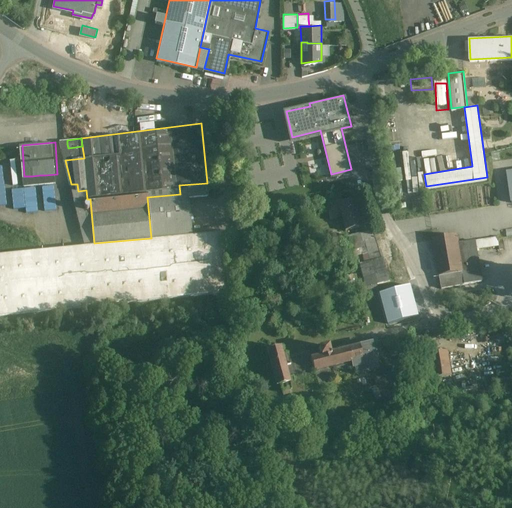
[(426,164),(435,163),(434,155),(425,157),(426,164)]
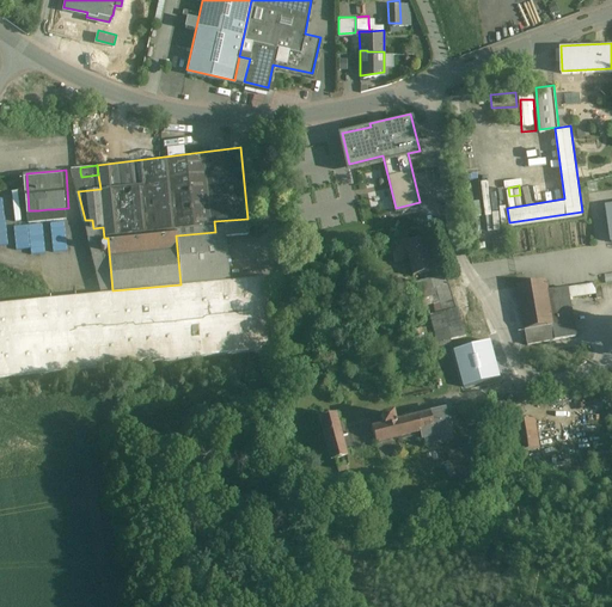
[(68,208),(54,209),(54,219),(69,218),(68,208)]
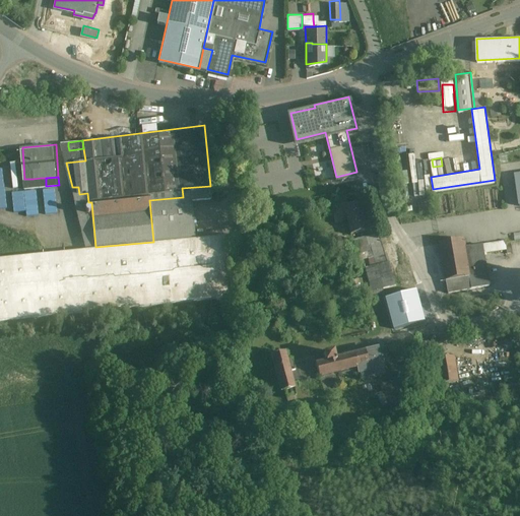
[(33,179),(24,179),(25,187),(34,187),(33,179)]
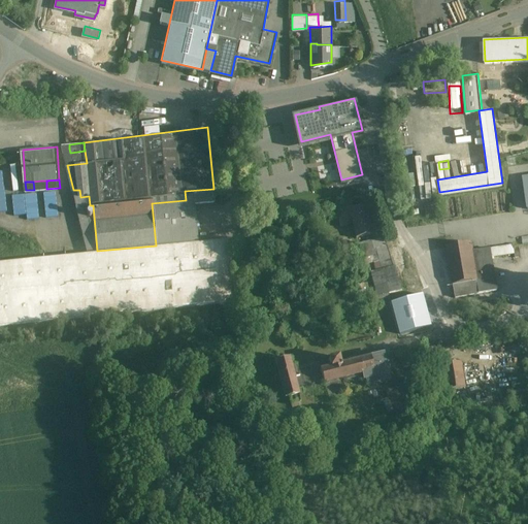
[(186,200),(152,203),(156,246),(97,251),(0,260),(0,320),(235,298),(229,238),(199,241),(195,201),(215,199),(213,189),(185,191),(186,200)]
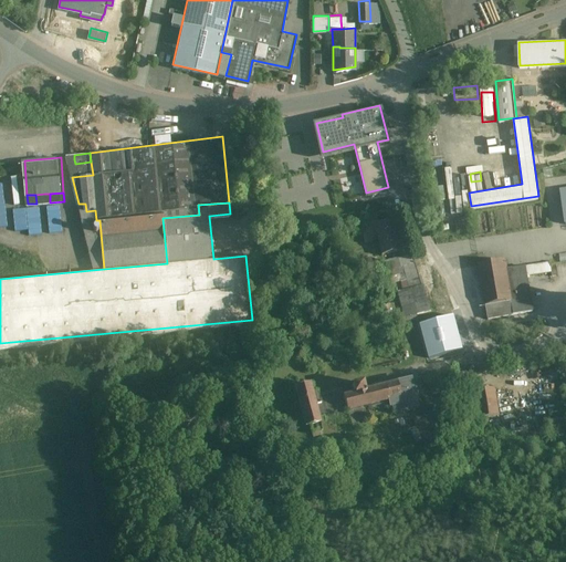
[(37,204),(28,204),(29,235),(39,233),(37,204)]
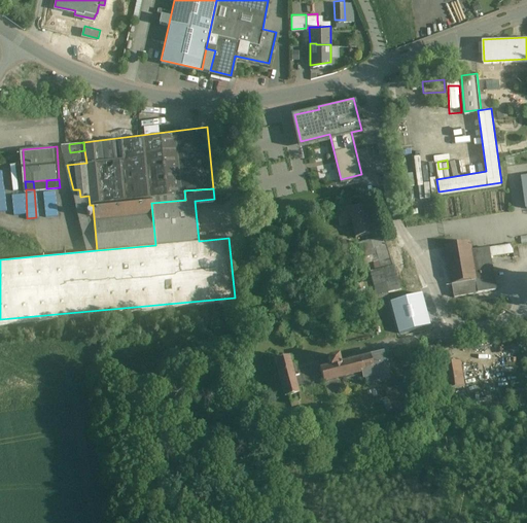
[(370,200),(353,204),(353,201),(337,205),(339,214),(352,211),(357,233),(377,229),(370,200)]
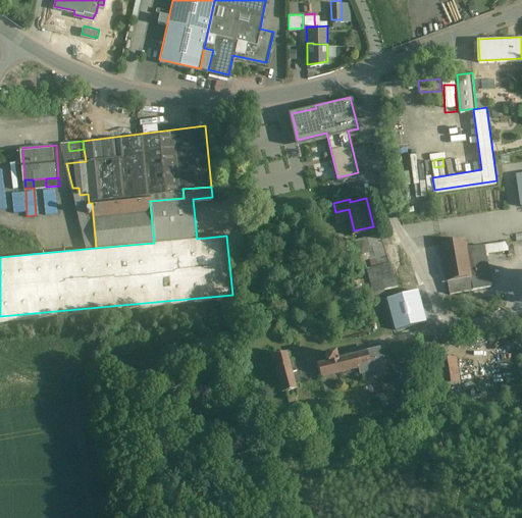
[(381,229),(355,236),(356,242),(364,253),(364,254),(373,288),(385,285),(397,281),(392,258),(388,259),(381,229)]
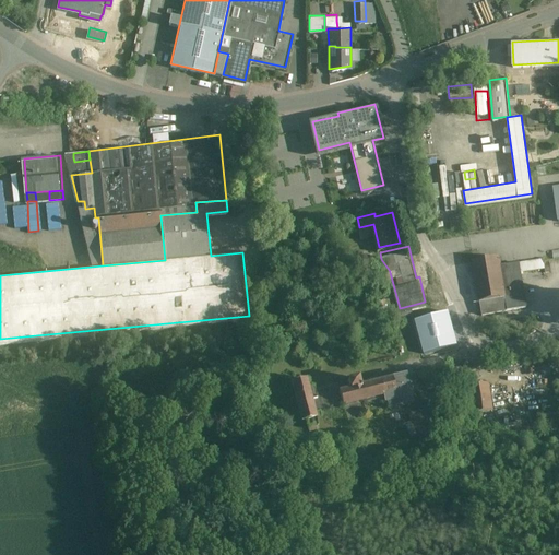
[(501,252),(474,257),(483,310),(526,303),(519,259),(502,261),(501,252)]
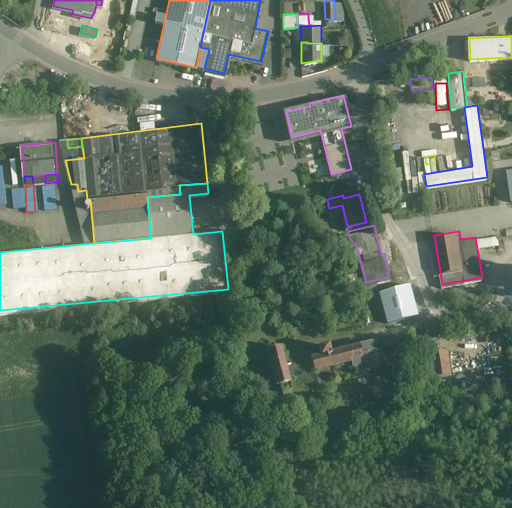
[(294,265),(283,267),(286,276),(289,275),(290,279),(295,277),(294,274),(298,273),(296,267),(294,268),(294,265)]
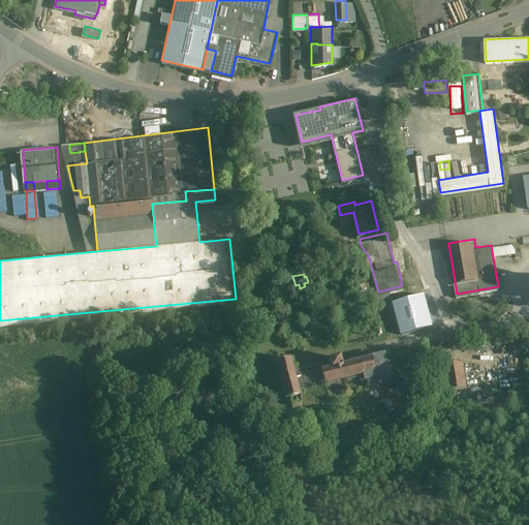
[(402,285),(391,288),(396,311),(395,311),(400,332),(414,329),(404,284),(402,285)]
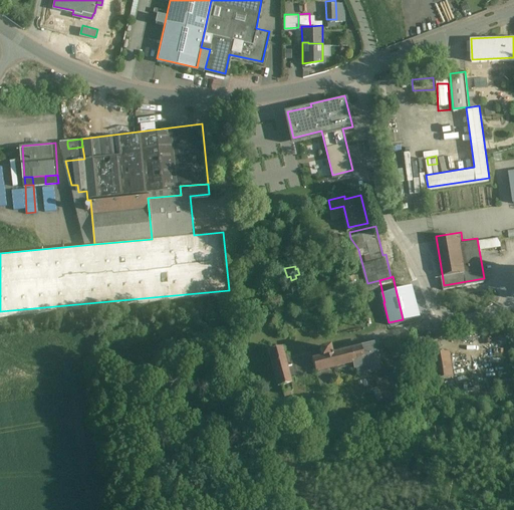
[(242,322),(234,323),(236,331),(243,330),(242,322)]
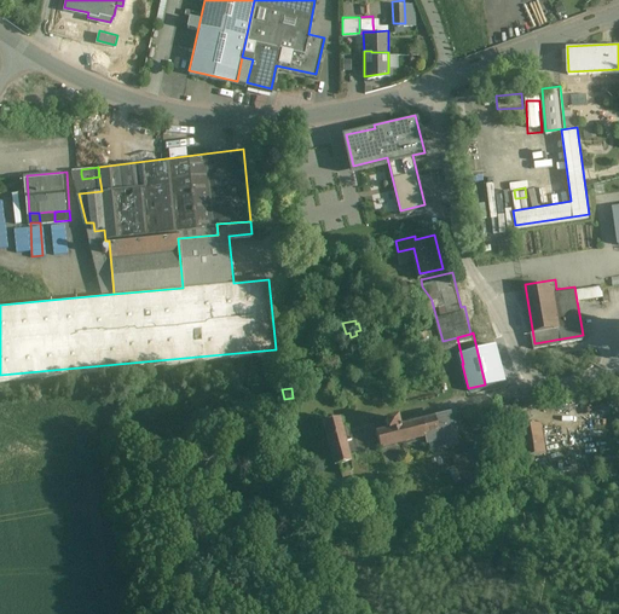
[(460,409),(449,411),(455,433),(466,430),(460,409)]
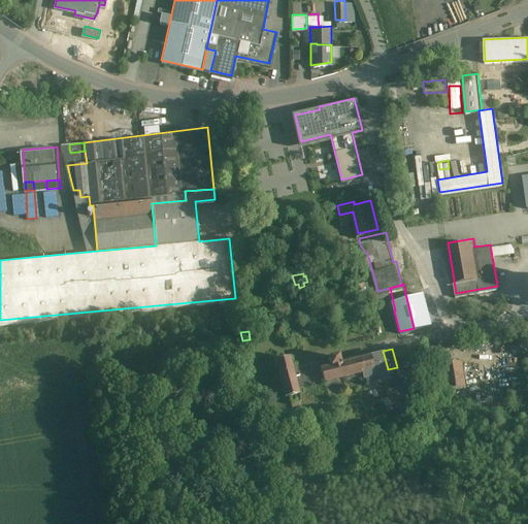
[(383,351),(370,354),(374,372),(386,370),(386,372),(388,372),(388,369),(383,351)]
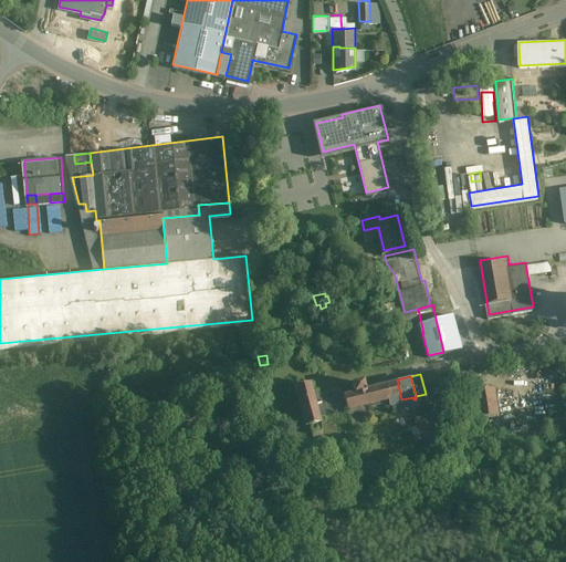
[(364,380),(353,382),(355,391),(344,394),(347,407),(387,397),(389,403),(401,399),(397,380),(366,387),(364,380)]
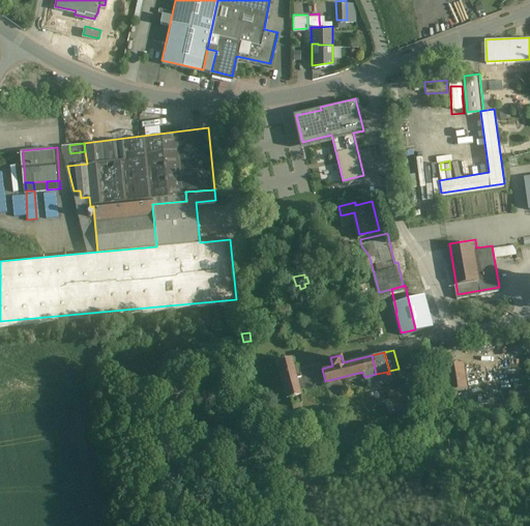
[(290,356),(275,359),(286,398),(289,397),(299,393),(297,387),(294,375),(299,374),(297,364),(292,366),(290,356)]
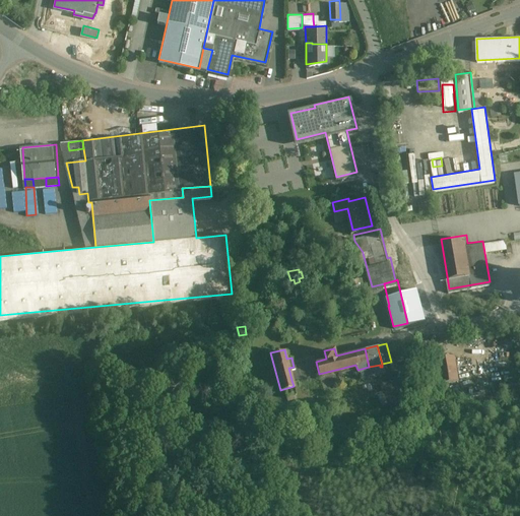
[(454,353),(428,358),(432,382),(458,378),(454,353)]
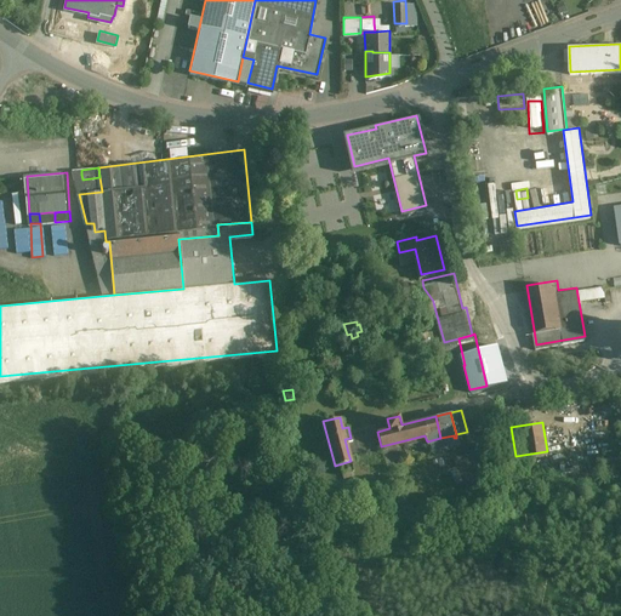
[(351,438),(345,439),(348,454),(381,446),(377,432),(351,438)]
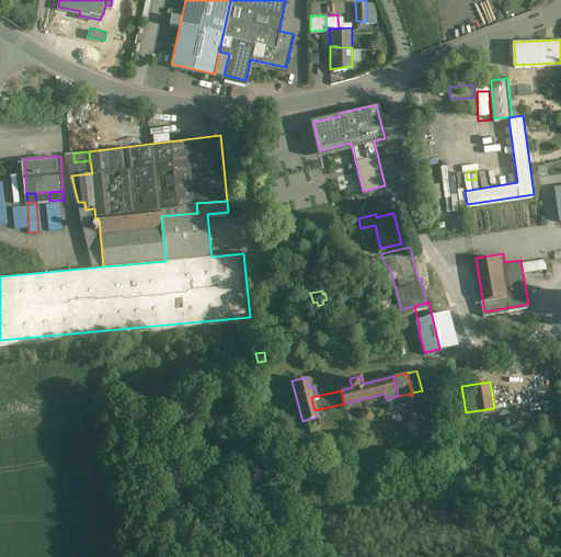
[(317,417),(306,420),(307,427),(318,424),(317,417)]
